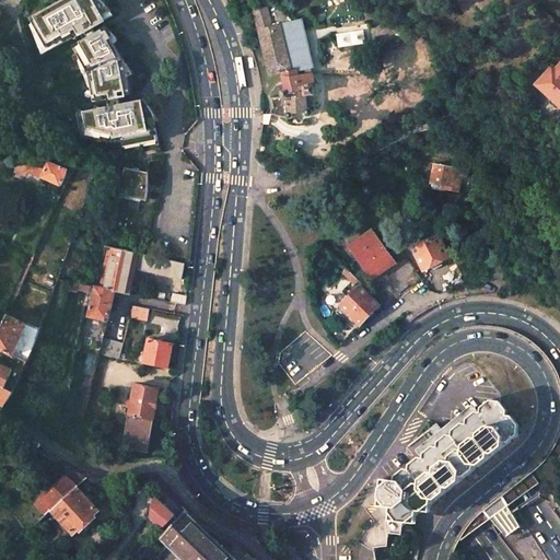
[(65,0),(31,19),(46,47),(62,38),(68,41),(82,34),(85,41),(73,47),(81,60),(84,59),(85,59),(95,86),(91,88),(94,104),(108,101),(109,108),(90,112),(79,114),(79,118),(70,124),(71,125),(72,126),(73,128),(76,129),(79,132),(80,132),(82,133),(89,132),(89,136),(114,140),(120,142),(125,141),(158,135),(155,124),(154,119),(156,117),(155,115),(151,107),(148,105),(147,103),(144,100),(123,105),(120,100),(128,97),(128,96),(132,95),(129,79),(135,74),(132,70),(129,65),(127,61),(125,59),(123,60),(111,39),(115,36),(107,28),(96,35),(93,28),(104,22),(101,18),(112,13),(105,4),(100,0),(65,0)]
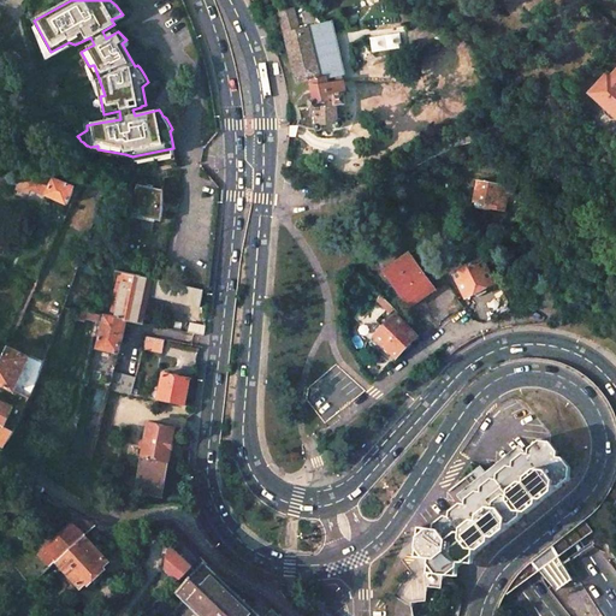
[(301,0),(284,0),(278,3),(297,82),(311,80),(315,100),(309,101),(312,108),(298,107),(301,117),(298,125),(319,131),(323,131),(324,125),(336,124),(336,126),(339,129),(343,128),(344,124),(343,120),(339,119),(338,105),(347,105),(345,96),(348,95),(330,23),(321,24),(301,0)]
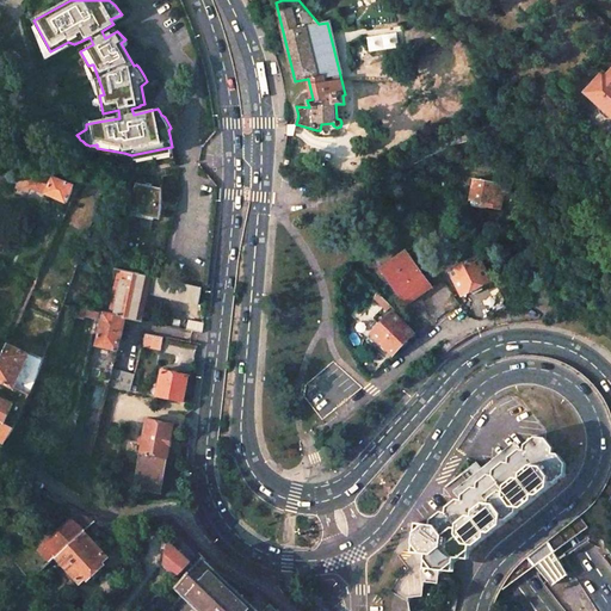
[(370,36),(371,50),(400,49),(399,35),(370,36)]
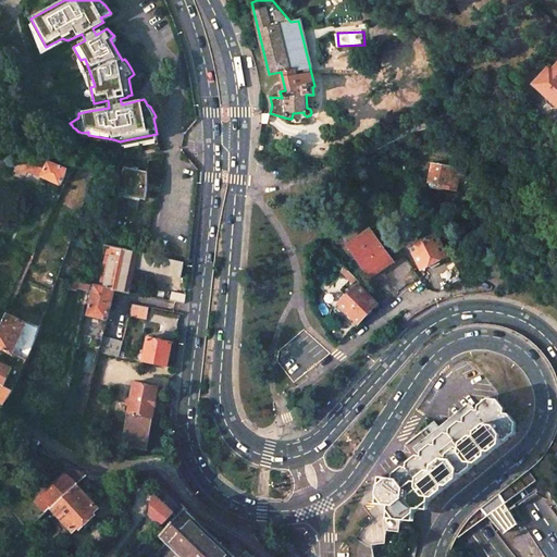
[(556,65),(553,71),(549,69),(535,85),(546,95),(547,102),(553,109),(556,108),(556,65)]
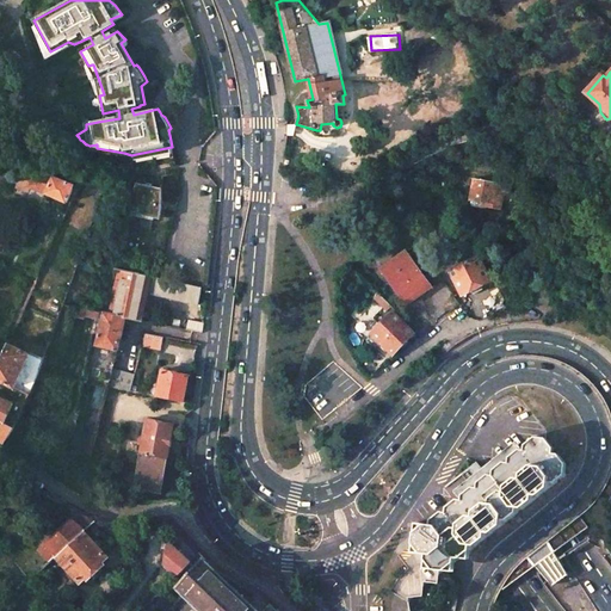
[(37,173),(31,186),(67,203),(75,186),(61,180),(54,177),(37,173)]
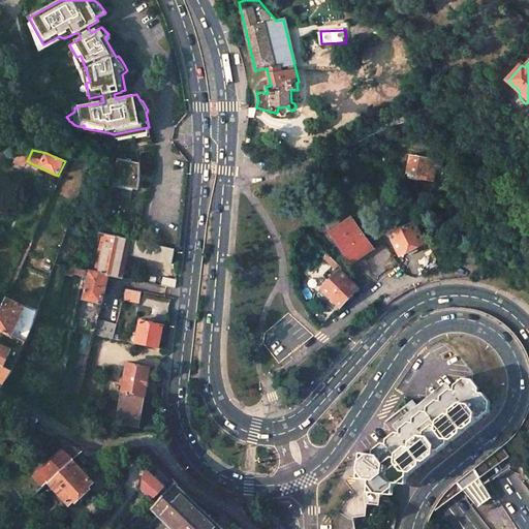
[(442,160),(410,155),(406,177),(434,181),(435,173),(443,175),(444,170),(441,169),(442,160)]
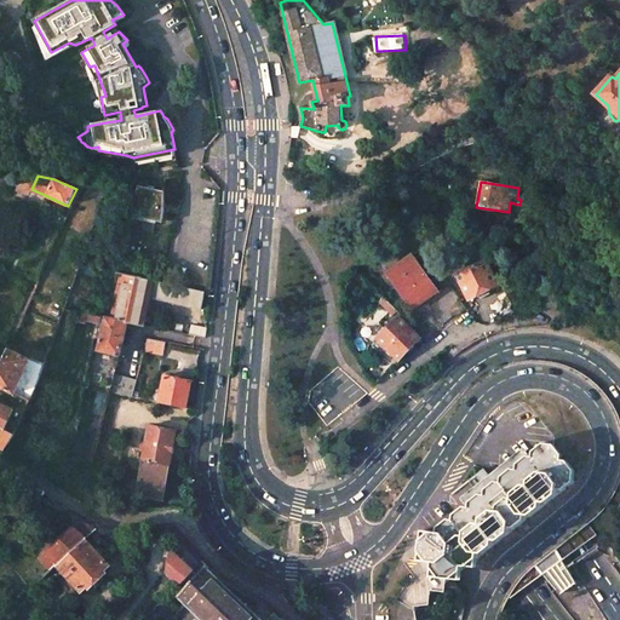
[(139,220),(156,224),(156,222),(160,207),(162,191),(150,189),(147,188),(138,187),(133,210),(142,212),(139,220)]
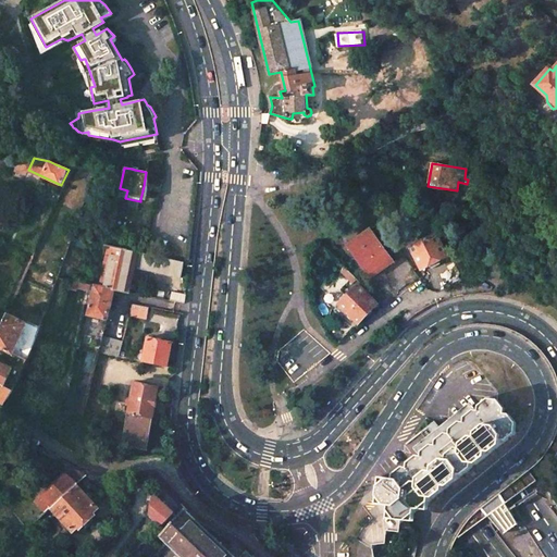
[(423,206),(418,209),(422,218),(428,214),(423,206)]
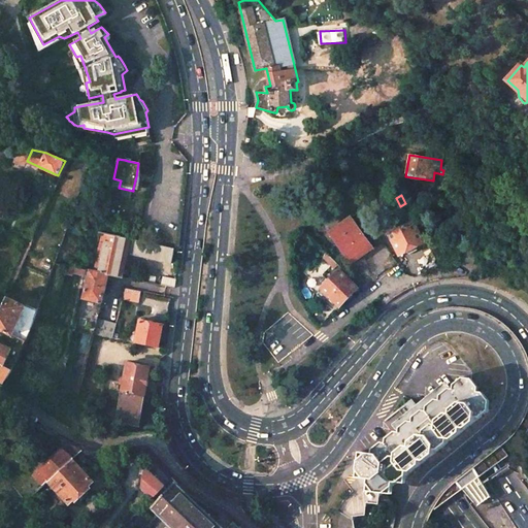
[(345,202),(340,206),(345,215),(348,217),(353,212),(345,202)]
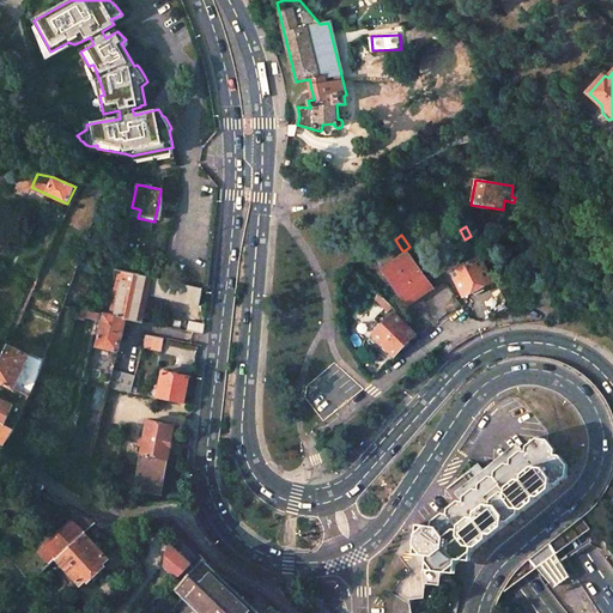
[(550,252),(540,255),(542,262),(553,259),(550,252)]
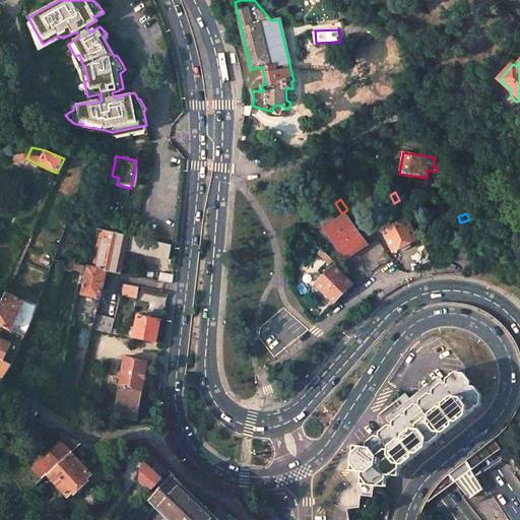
[(344,214),(324,230),(344,258),(366,243),(344,214)]
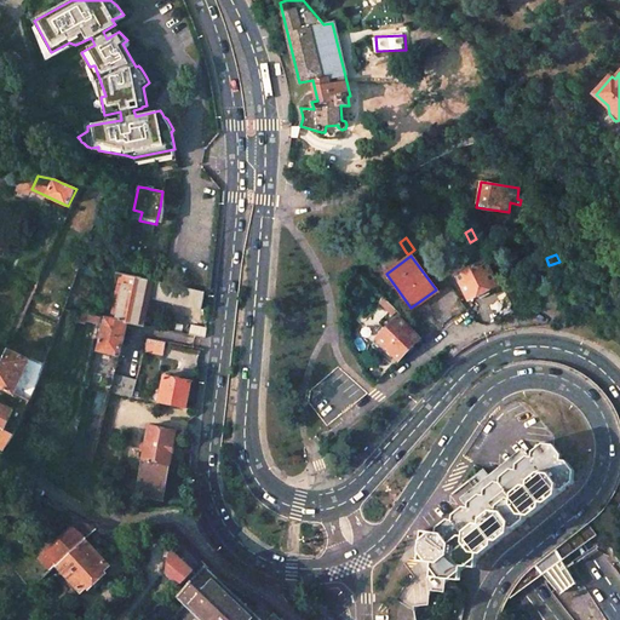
[(486,259),(457,275),(469,298),(478,293),(481,298),(489,293),(487,290),(498,283),(486,259)]
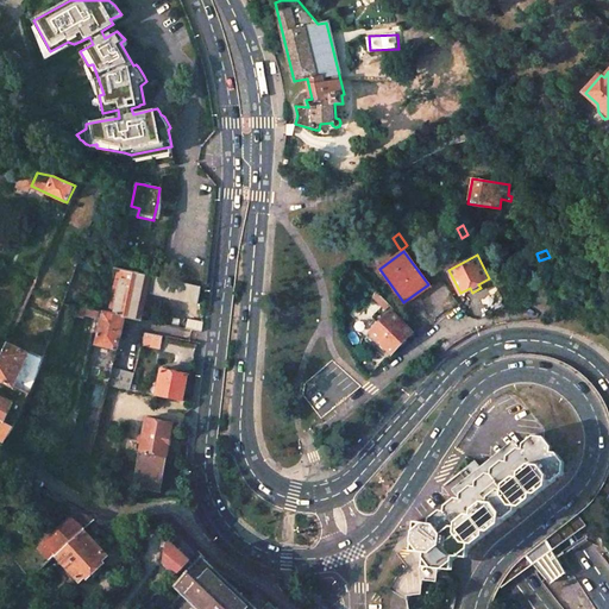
[(119,269),(110,314),(125,318),(140,321),(146,293),(154,295),(155,293),(198,303),(201,287),(157,277),(119,269)]
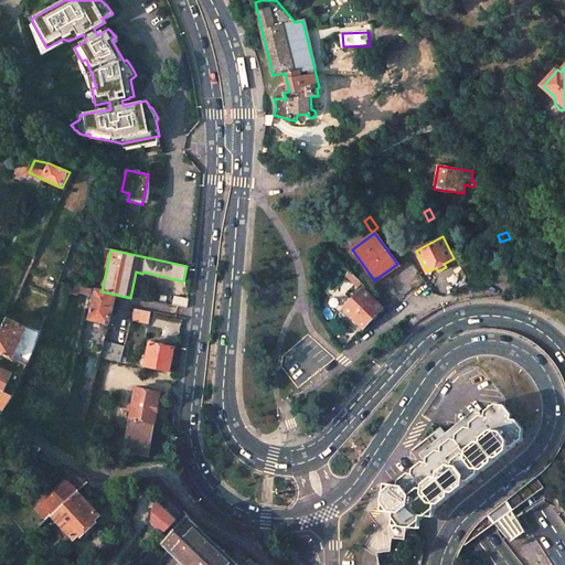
[(355,295),(342,309),(363,329),(370,321),(376,316),(383,308),(362,288),(364,286),(347,269),(344,276),(360,291),(355,295)]
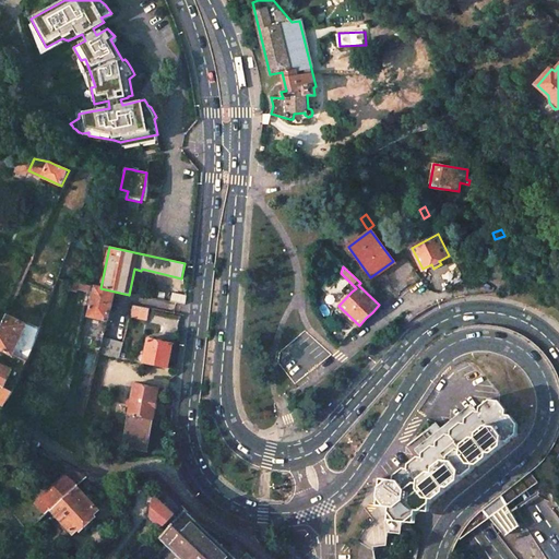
[(91,306),(88,318),(107,321),(115,292),(100,288),(75,283),(73,293),(76,294),(78,290),(84,292),(84,290),(91,292),(87,306),(91,306)]
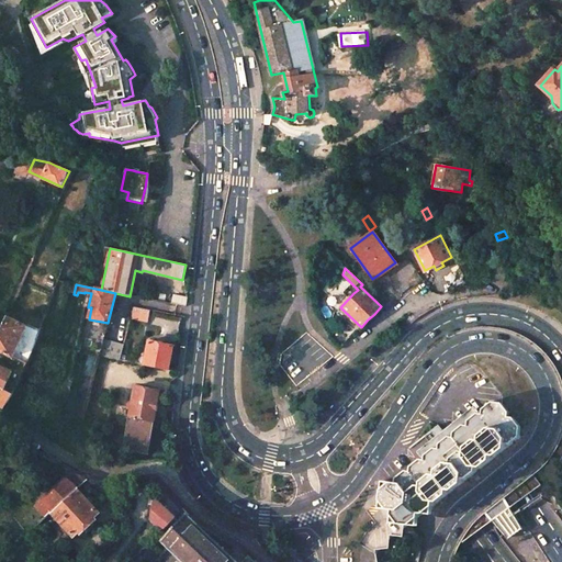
[(170,303),(186,306),(187,298),(173,294),(173,296),(171,296),(170,303)]
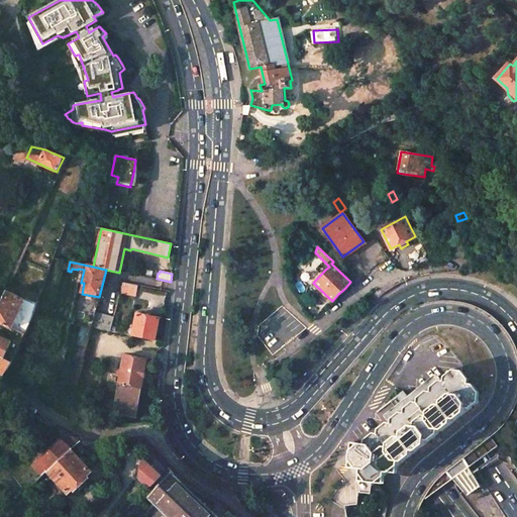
[(122,282),(120,293),(135,296),(137,285),(122,282)]
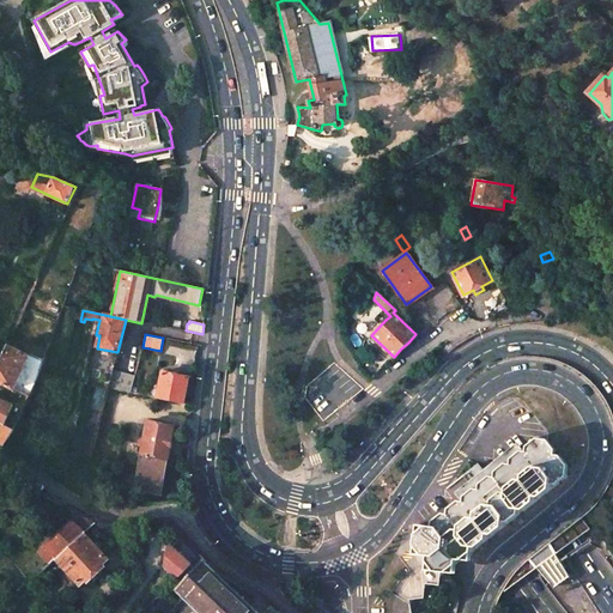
[(7,346),(0,363),(0,381),(14,389),(30,356),(7,346)]
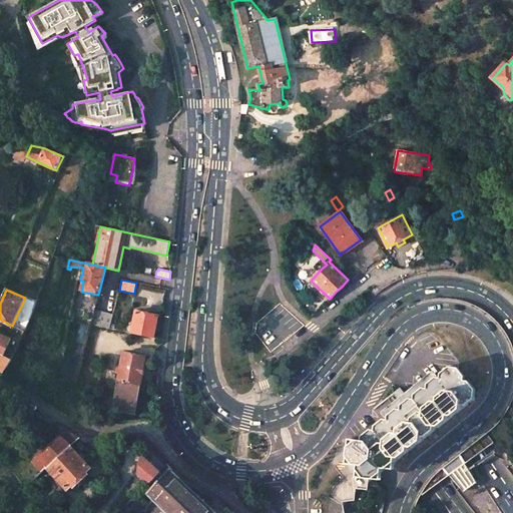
[(94,310),(90,327),(108,330),(110,322),(112,315),(94,310)]
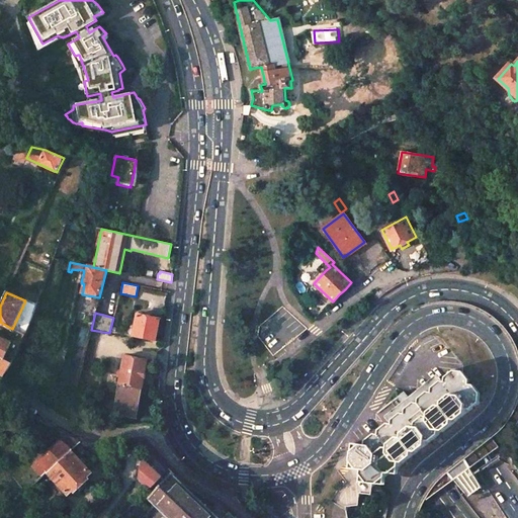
[(137,315),(133,337),(156,341),(159,319),(137,315)]
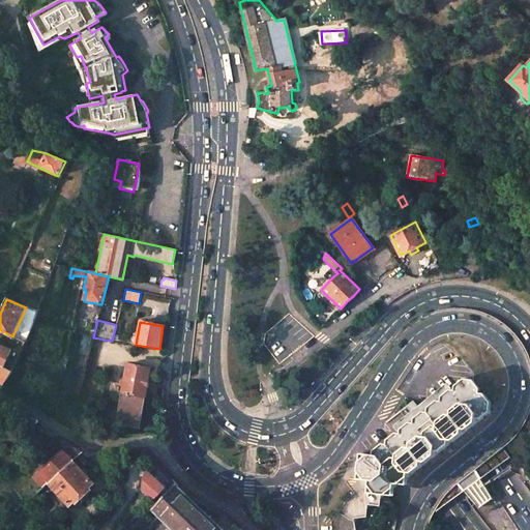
[(12,350),(0,345),(0,365),(4,369),(12,350)]
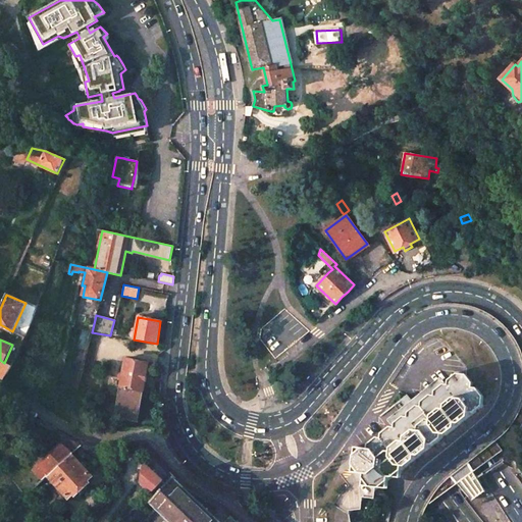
[(123,368),(114,418),(137,422),(149,363),(125,358),(123,368)]
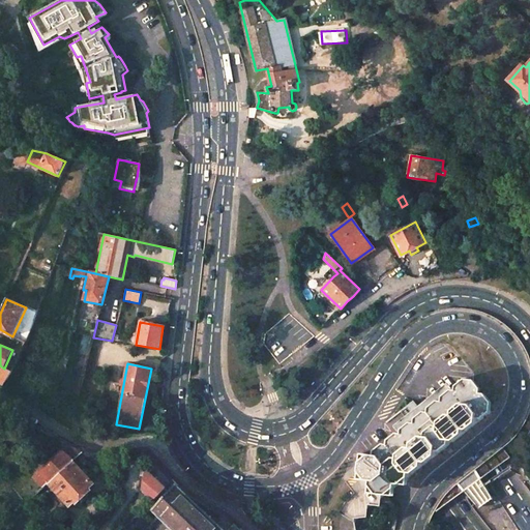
[(0,387),(0,388),(11,372),(4,369),(0,365),(0,387)]
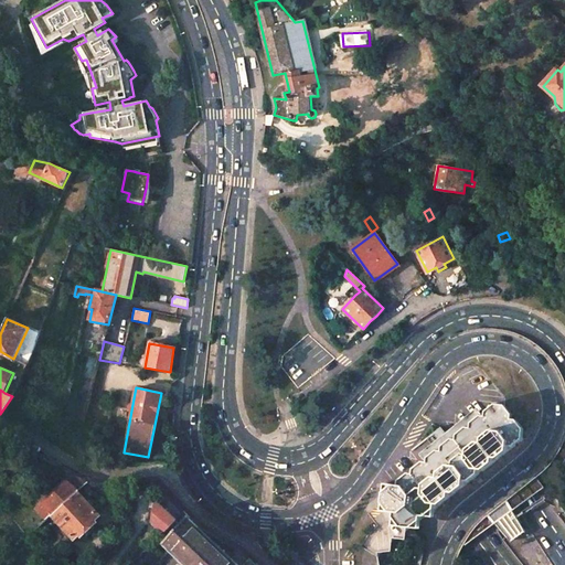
[(393,484),(384,492),(383,502),(402,525),(406,526),(412,528),(522,439),(523,428),(504,405),(494,404),(483,413),(484,416),(480,415),(472,422),(471,423),(470,427),(466,427),(456,434),(456,439),(451,438),(450,439),(440,427),(434,433),(443,445),(441,446),(441,450),(436,450),(427,458),(427,462),(422,461),(417,466),(413,469),(412,473),(407,473),(402,477),(398,480),(397,486),(393,484)]
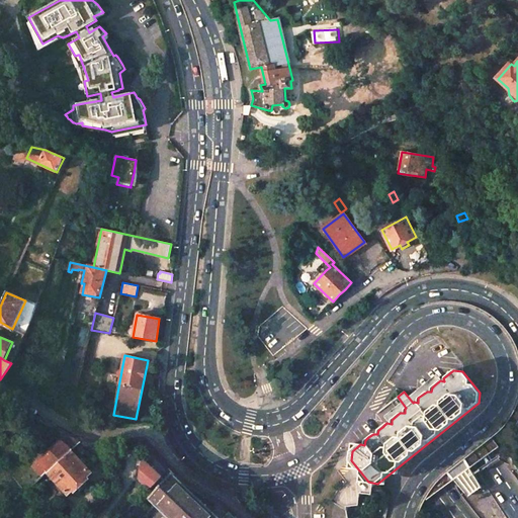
[(48,471),(71,450),(81,441),(68,435),(62,441),(40,459),(33,466),(44,476),(48,471)]
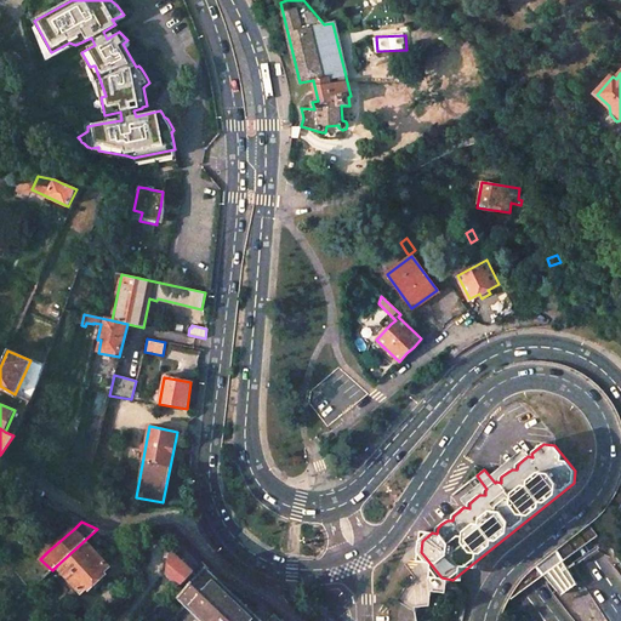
[(110,567),(85,540),(57,565),(81,593),(92,584),(96,588),(104,581),(100,576),(110,567)]
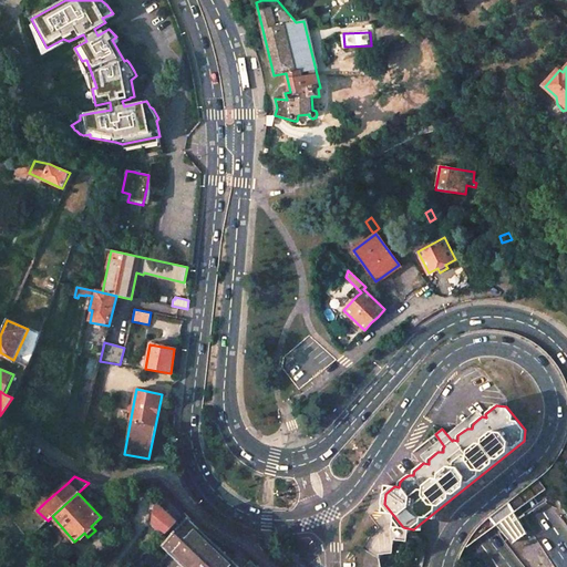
[(182,526),(177,522),(157,503),(152,502),(152,509),(156,509),(153,524),(165,534),(160,539),(165,544),(164,544),(188,566),(259,566),(254,560),(247,566),(220,566),(238,550),(234,548),(230,546),(215,538),(207,534),(206,535),(188,519),(182,526)]
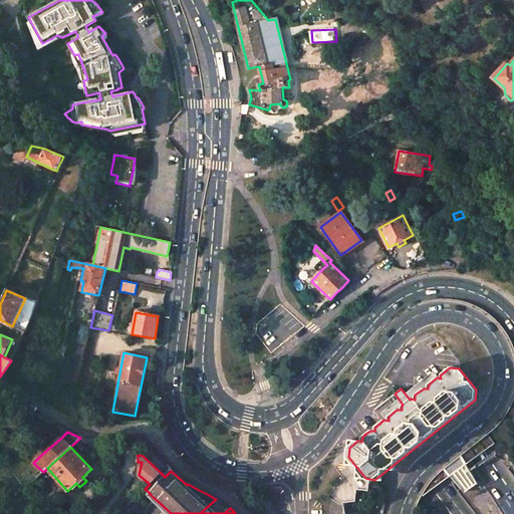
[(459,493),(474,483),(462,467),(448,477),(459,493)]
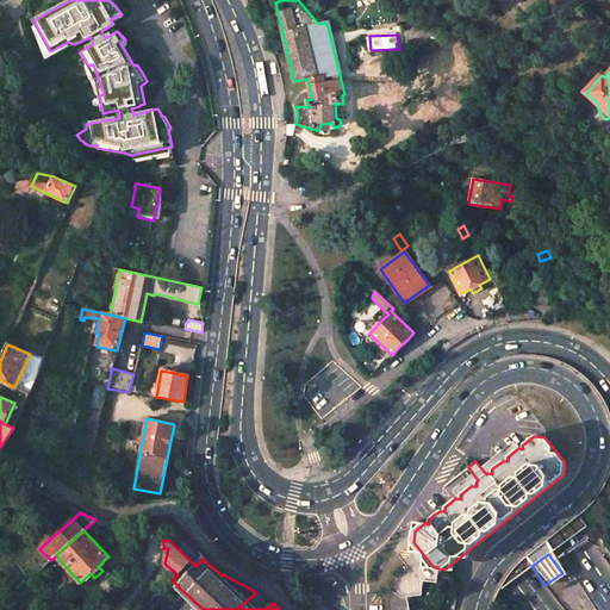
[(293,586),(287,591),(294,599),(300,593),(293,586)]
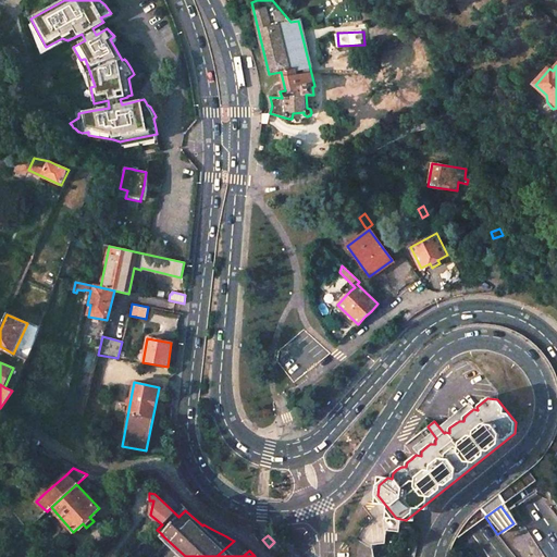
[(299,556),(289,543),(277,553),(280,556),(299,556)]
